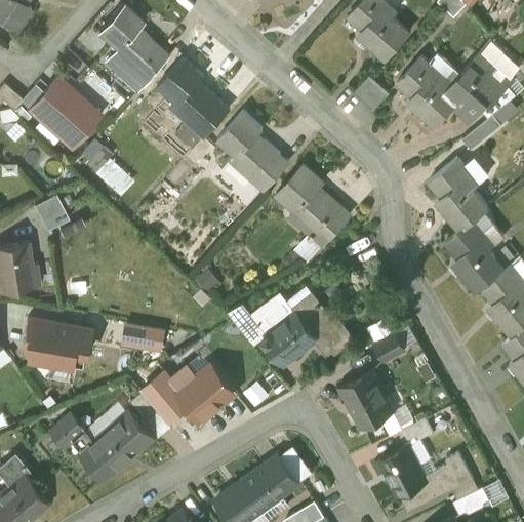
[(0,22),(15,32),(30,10),(24,6),(28,0),(0,0),(0,22)]
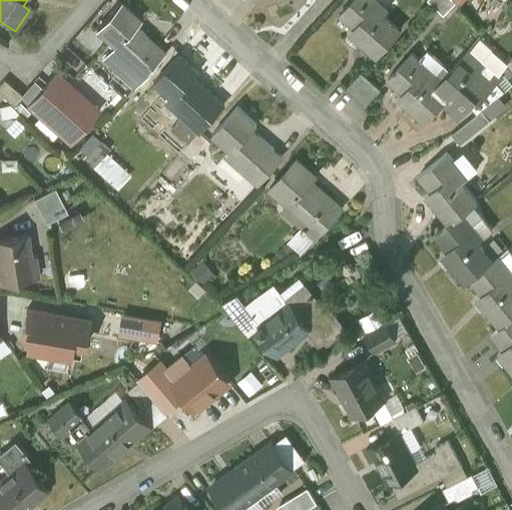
[(387,12),(373,0),(354,0),(339,17),(353,30),(349,35),(375,59),(399,32),(382,17),(387,12)]
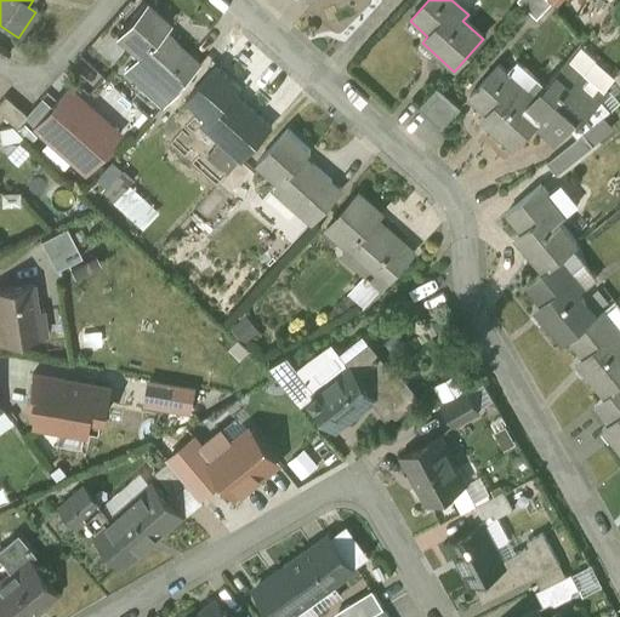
[(519,0),(516,4),(527,13),(538,0),(519,0)]
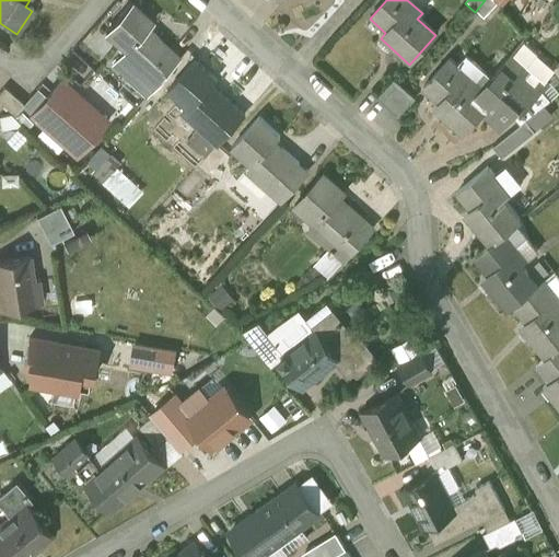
[(490,0),(485,0),(475,12),(482,20),(497,6),(490,0)]
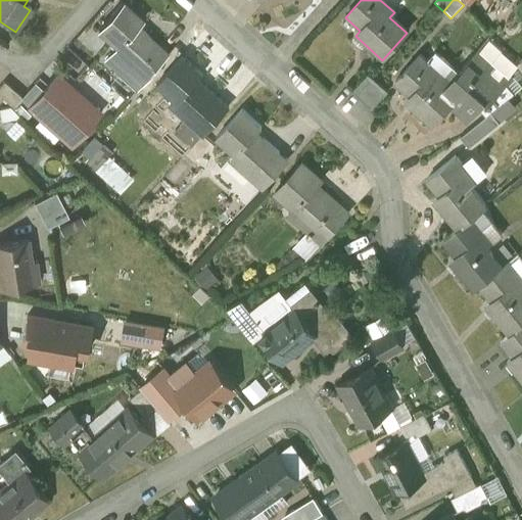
[(168,56),(137,29),(142,22),(123,6),(97,34),(115,50),(110,56),(111,56),(104,64),(136,92),(168,56)]
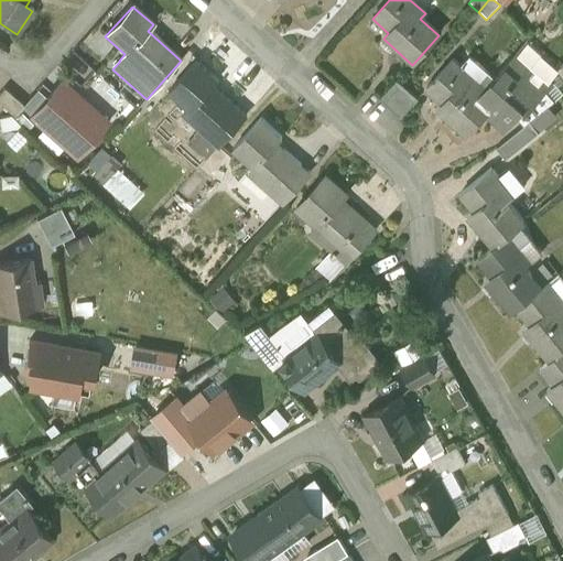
[(478,84),(452,61),(425,90),(442,105),(436,110),(465,137),(487,112),(491,107),(479,95),(473,90),(478,84)]
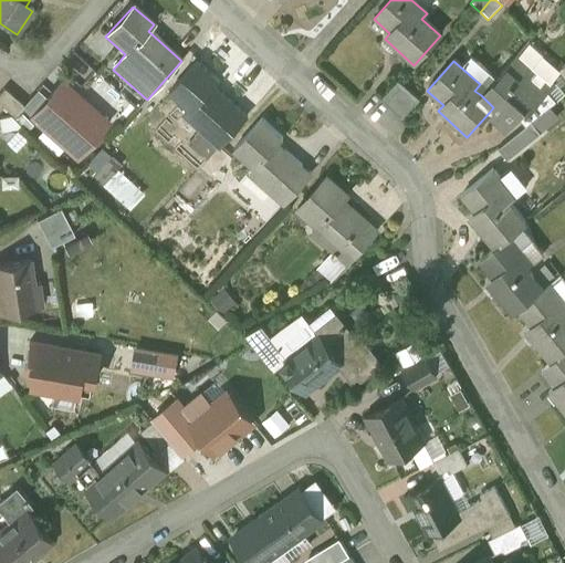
[(512,61),(481,95),(493,107),(489,113),(505,128),(553,87),(530,66),(524,72),(512,61)]
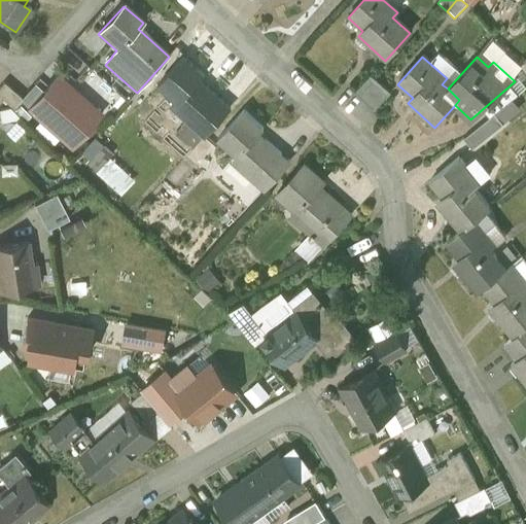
[(183,60),(158,88),(176,105),(172,110),(204,139),(229,110),(198,82),(202,76),(183,60)]
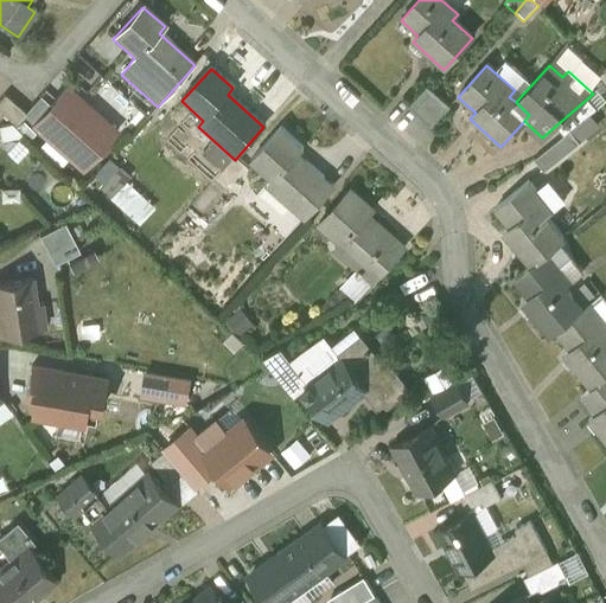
[(438,97),(427,88),(408,108),(420,117),(438,97)]
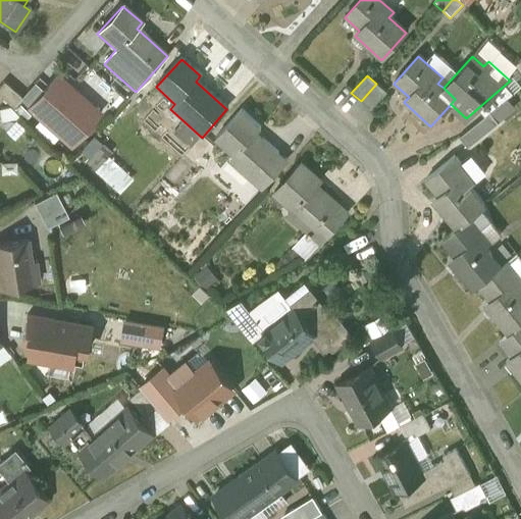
[(98,116),(56,81),(29,111),(70,148),(98,116)]
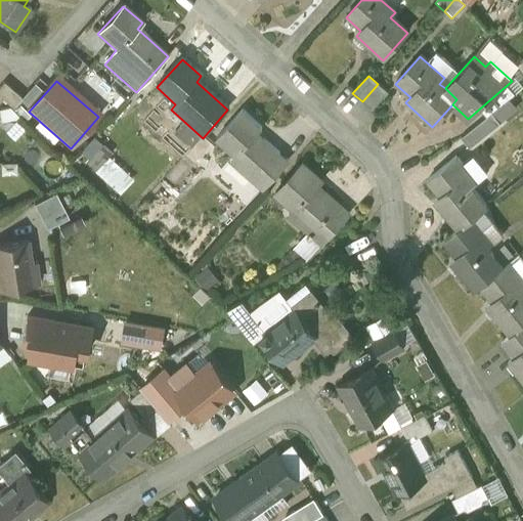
[(378,84),(362,101),(372,111),(387,93),(378,84)]
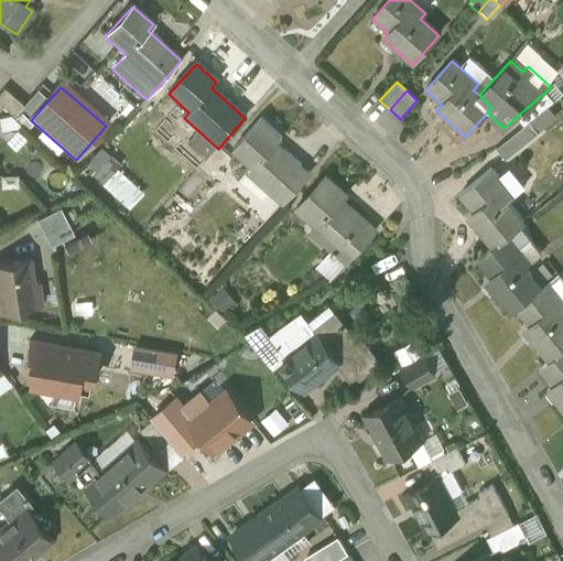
[(280,140),(260,121),(233,151),(252,169),(247,175),(282,206),(309,175),(275,146),(280,140)]
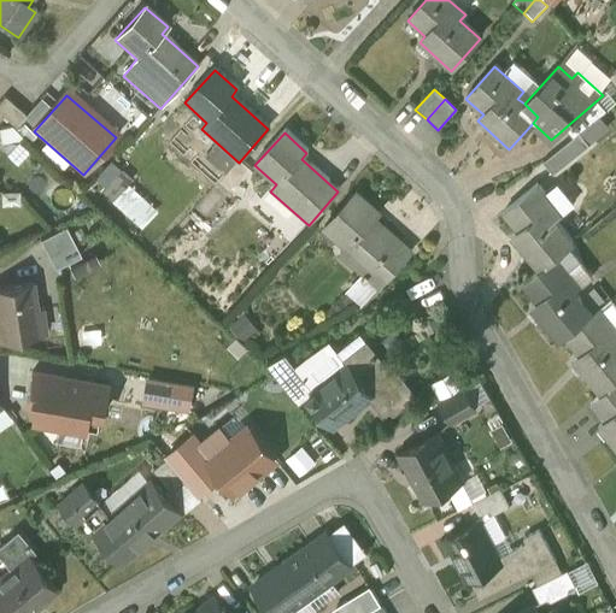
[(578,135),(543,164),(552,176),(588,147),(578,135)]
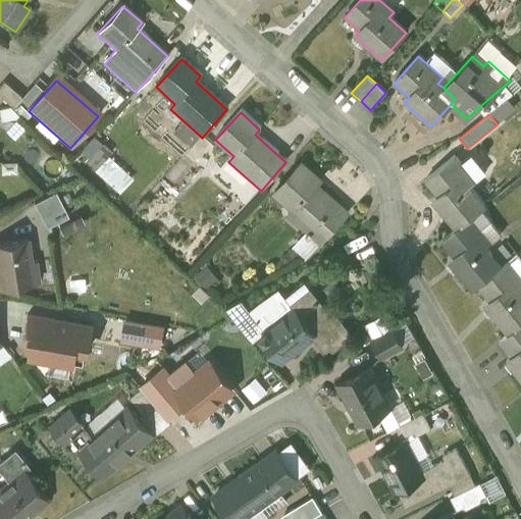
[(124,204),(141,188),(92,139),(76,155),(124,204)]
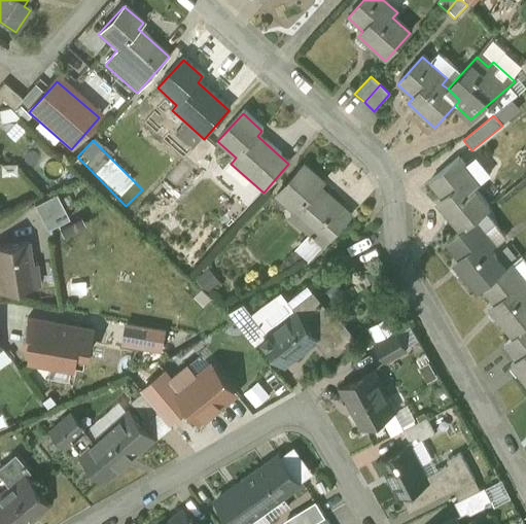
[(479,184),(458,160),(429,182),(442,199),(436,203),(460,233),(475,220),(489,209),(474,189),(479,184)]
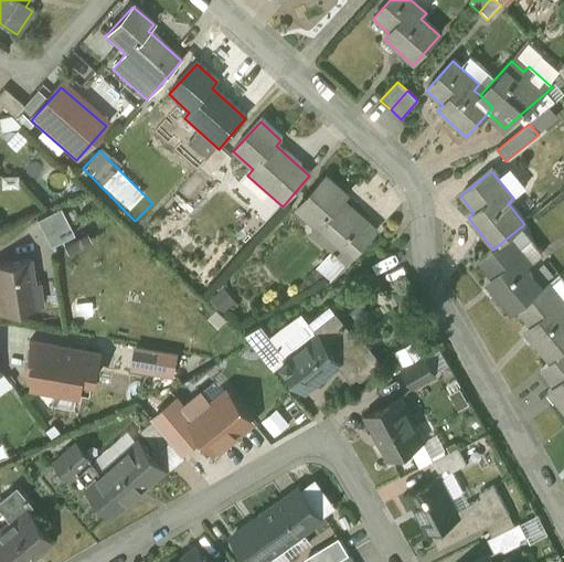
[(373,233),(340,203),(346,198),(325,179),(297,210),(317,228),(312,233),(347,264),(373,233)]
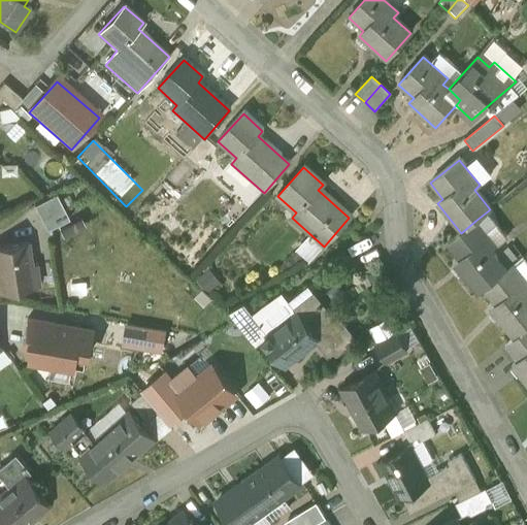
[(55,197),(33,208),(46,234),(68,222),(63,212),(55,197)]
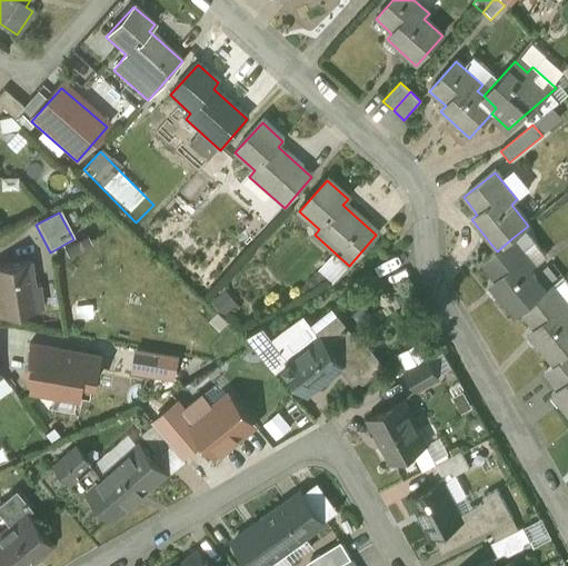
[(79,224),(68,229),(73,239),(85,234),(79,224)]
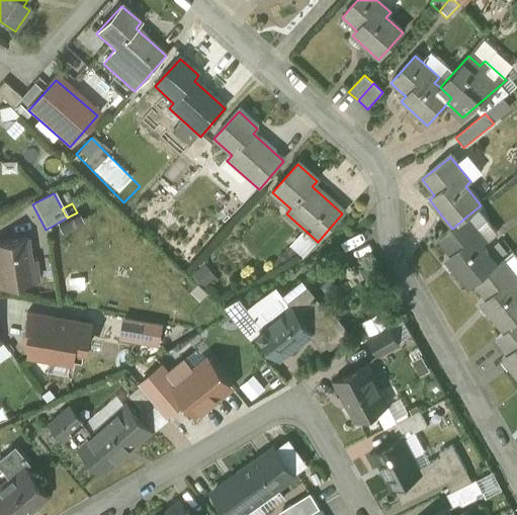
[(487,242),(466,217),(452,229),(438,240),(450,255),(445,260),(468,288),(474,284),(497,265),(482,247),(487,242)]
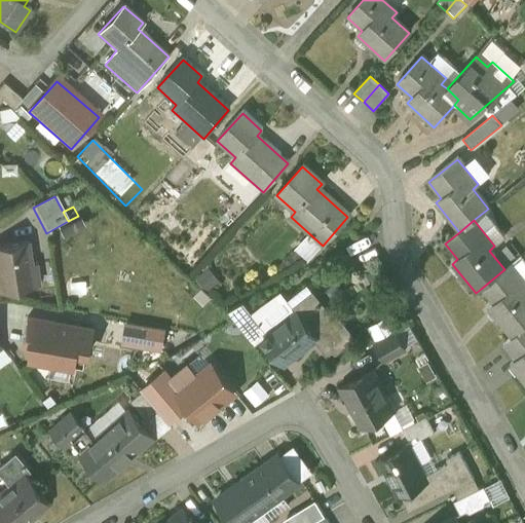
[(26,244),(0,248),(0,293),(37,288),(34,266),(30,267),(26,244)]
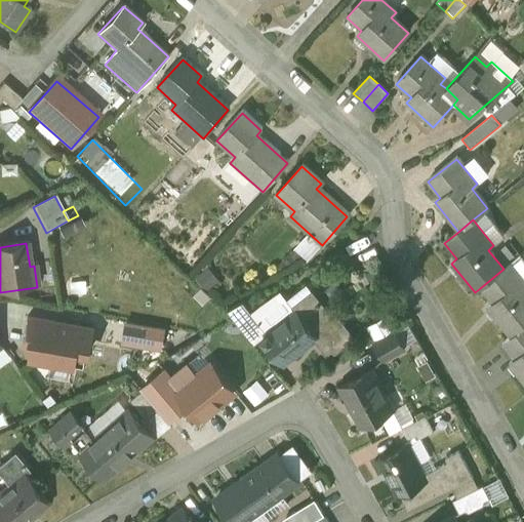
[(523,294),(523,283),(509,265),(504,269),(480,288),(492,304),(487,308),(511,337),(523,326),(523,294)]
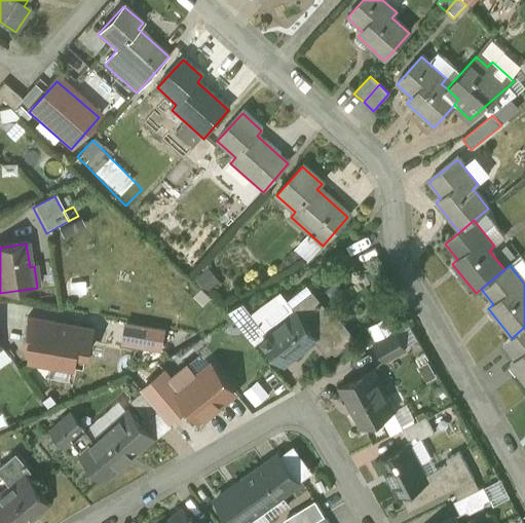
[(211,272),(197,282),(220,313),(233,304),(211,272)]
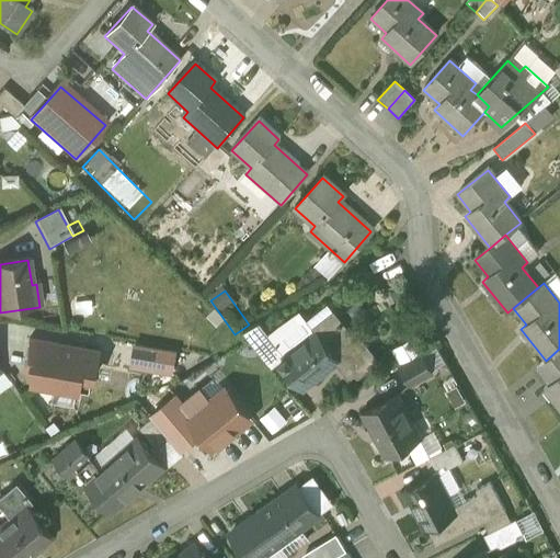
[(333,312),(312,329),(316,333),(285,357),(284,359),(284,360),(306,386),(307,385),(324,369),(326,371),(336,362),(342,369),(341,371),(347,379),(354,375),(357,378),(377,362),(352,329),(349,332),(333,312)]
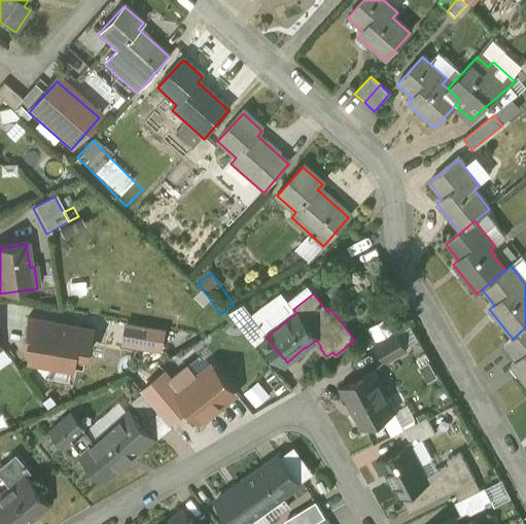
[(268,336),(243,305),(226,314),(254,348),(267,338),(267,337),(268,336)]
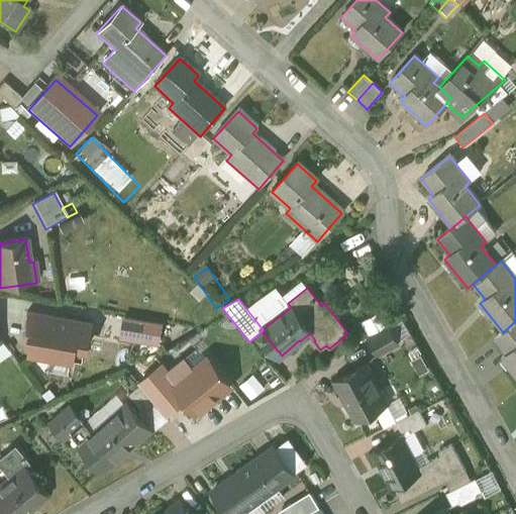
[(31,350),(36,318),(31,317),(25,349),(31,350)]
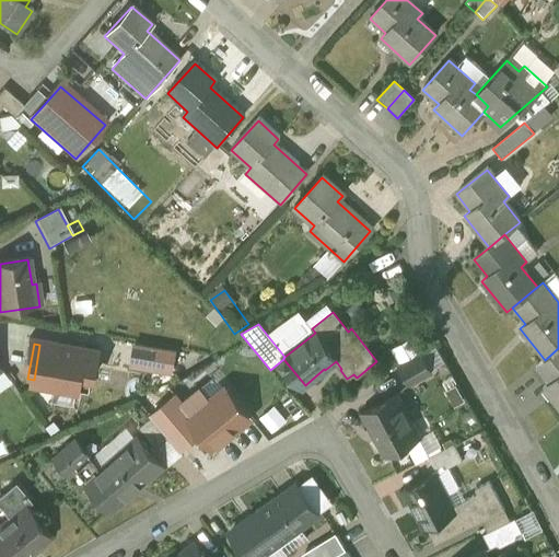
[(97,355),(39,345),(34,380),(32,387),(77,395),(78,393),(80,379),(91,380),(93,381),(97,355)]
